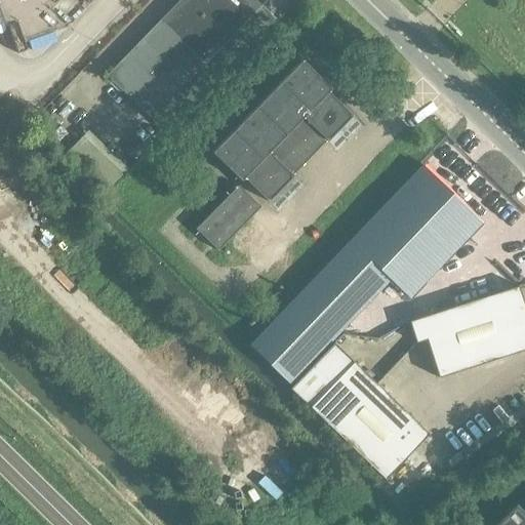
[(178,0),(106,76),(151,120),(205,64),(218,77),(275,19),(254,0),(178,0)]
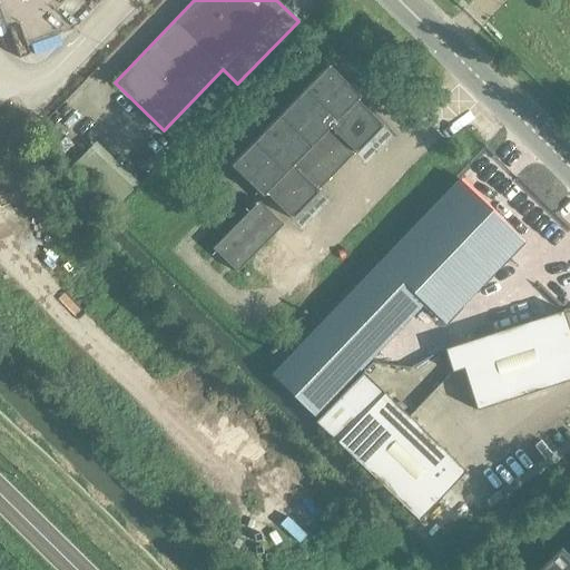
[(264,194),(268,197),(292,220),(318,193),(316,190),(354,153),(355,154),(383,126),(355,99),(359,97),(327,66),(229,166),(262,197),(264,194)]
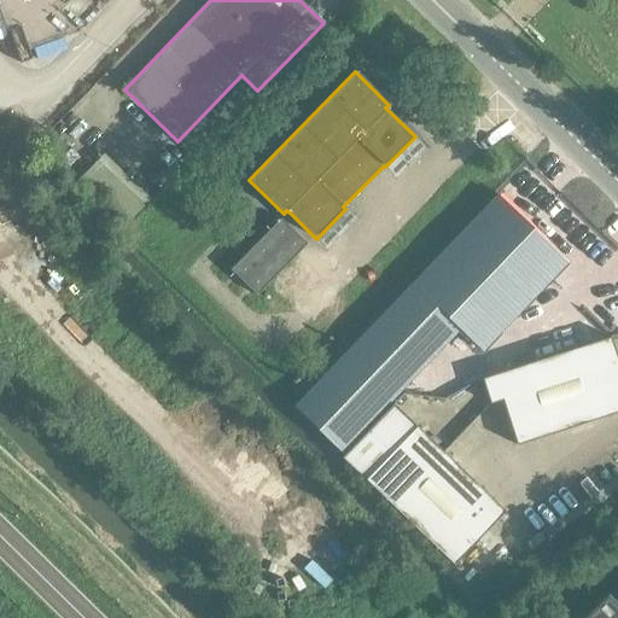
[(496,194),(293,407),(342,453),(459,330),(482,351),(566,262),(496,194)]
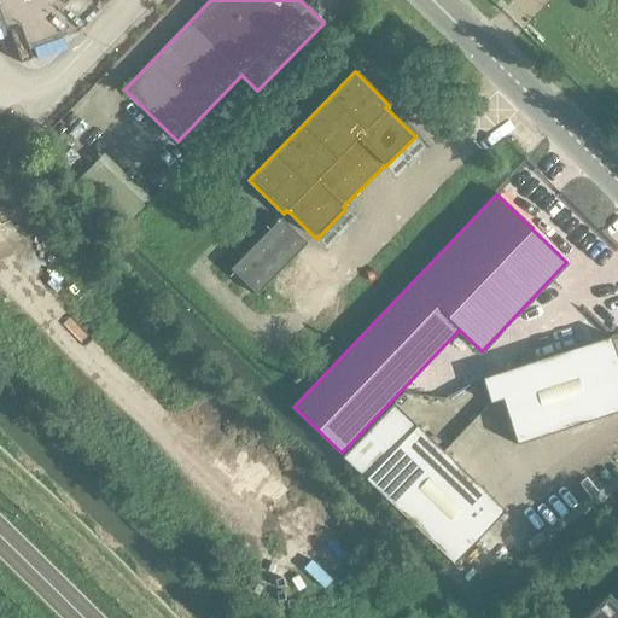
[(281,219),(272,228),(231,270),(256,296),(307,245),(281,219)]
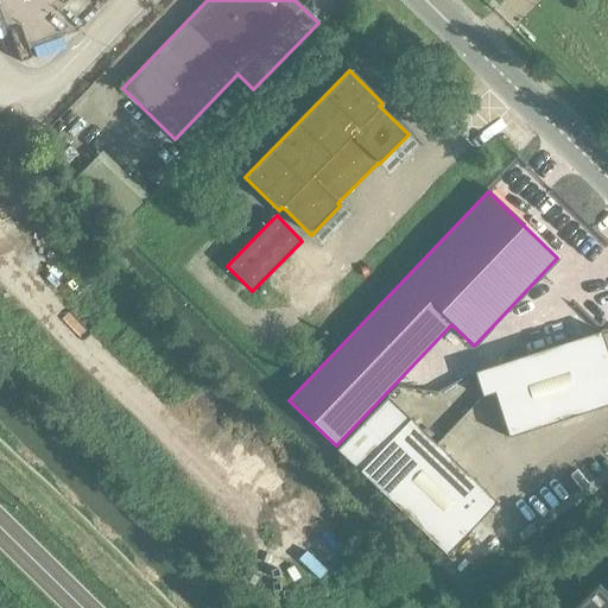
[(607,405),(607,356),(601,335),(600,331),(474,373),(482,397),(494,393),(508,438),(607,405)]
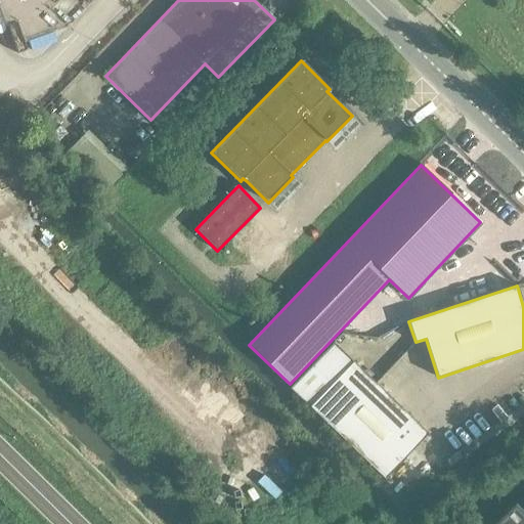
[(333,343),(290,388),(384,478),(428,433),(333,343)]
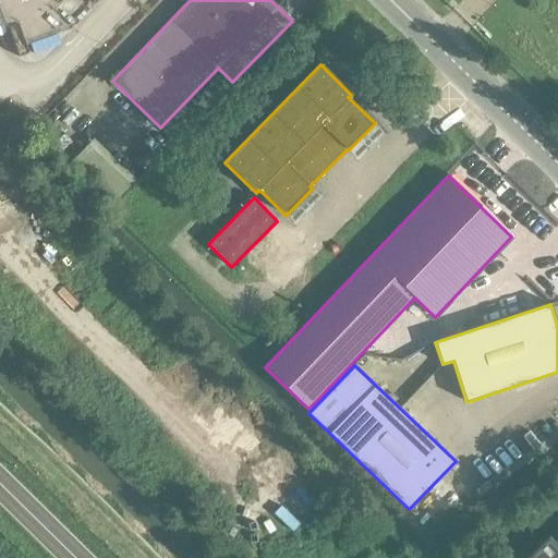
[(557,557),(557,541),(553,536),(531,557),(557,557)]
